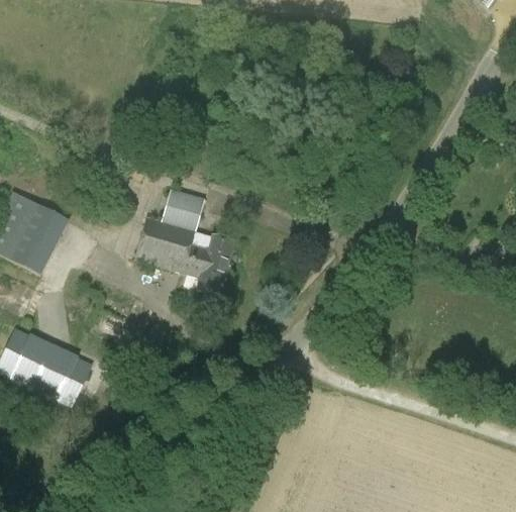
[(133,259),(200,278),(197,290),(217,296),(233,240),(212,234),(212,236),(196,232),(205,198),(171,188),(161,220),(147,216),(133,259)]
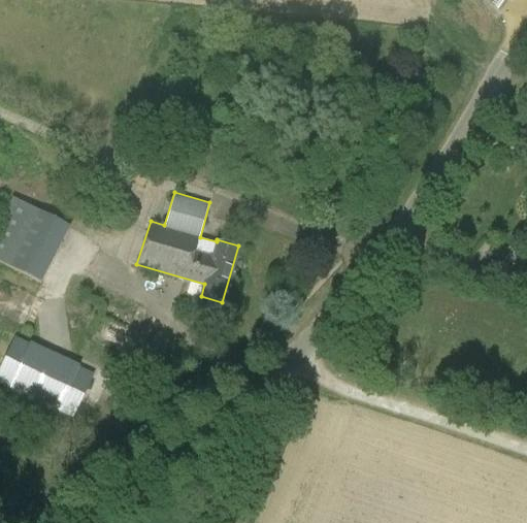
[(0,259),(42,282),(71,225),(12,194),(0,219),(0,259)]
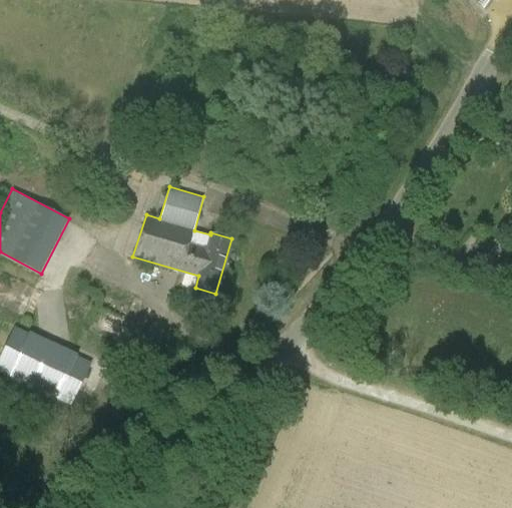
[(0,356),(0,370),(20,380),(40,336),(15,324),(0,356)]
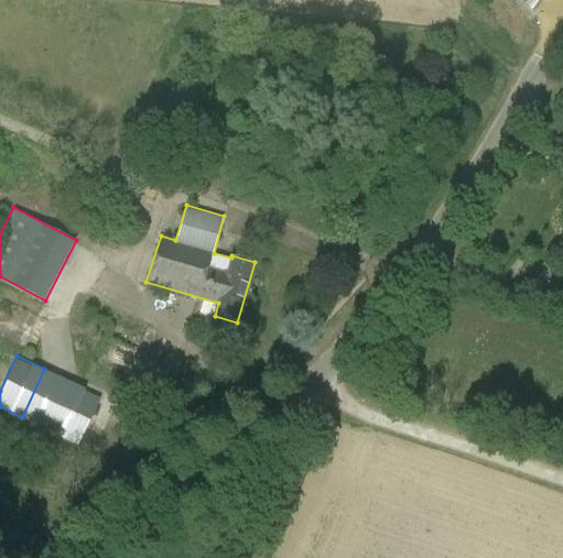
[(73,382),(50,430),(78,444),(100,395),(73,382)]
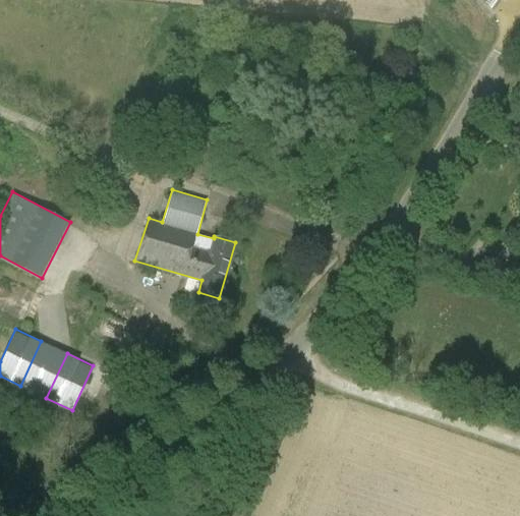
[(140,368),(133,376),(142,384),(149,377),(140,368)]
